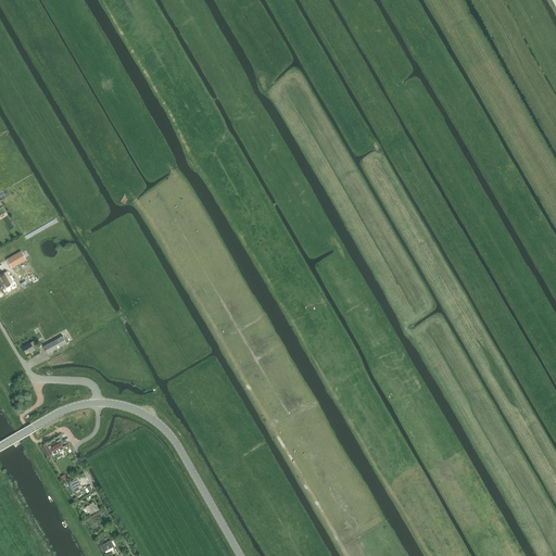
[(22,251),(8,260),(12,267),(26,260),(22,251)]
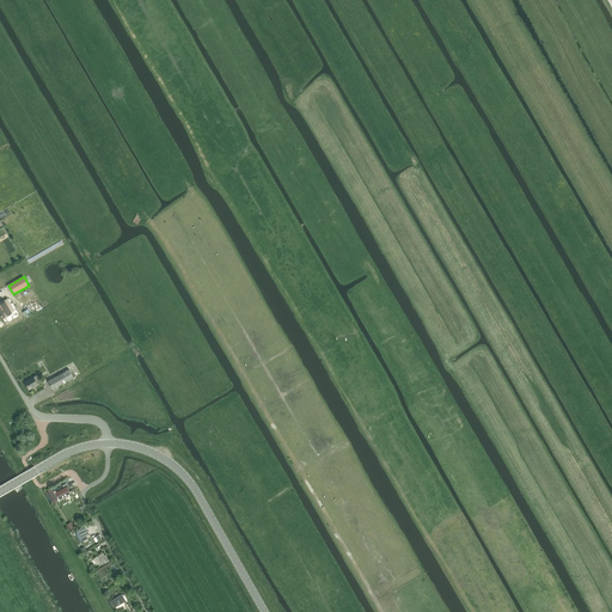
[(4,301),(0,303),(0,313),(2,318),(11,313),(7,306),(11,304),(8,299),(4,301)]
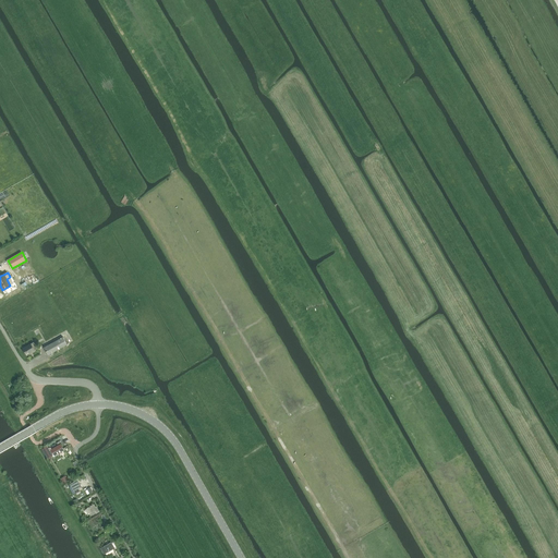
[(63,337),(44,348),(47,352),(48,355),(49,355),(50,354),(68,344),(63,337)]
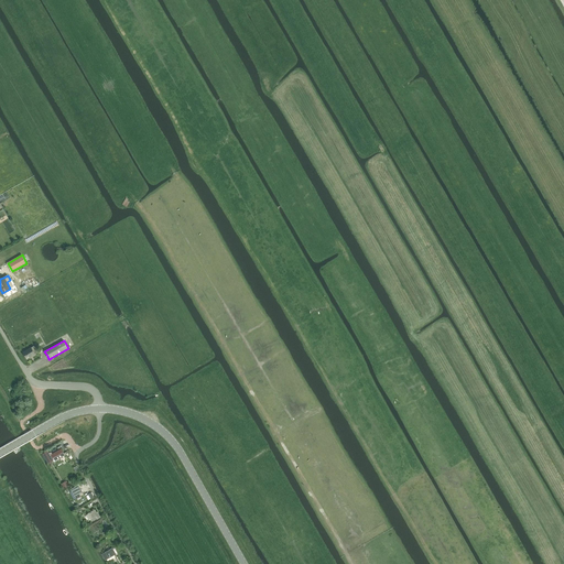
[(26,358),(38,353),(34,346),(23,353),(26,358)]
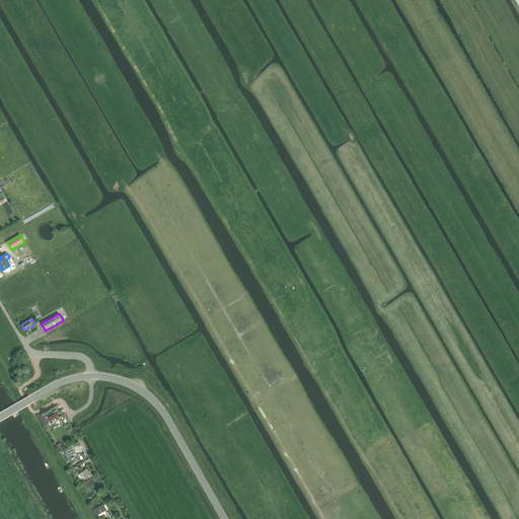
[(56,421),(59,419),(56,414),(49,418),(47,417),(46,418),(44,415),(40,417),(41,418),(45,426),(49,423),(50,422),(51,424),(55,421),(55,422),(56,422),(56,421)]
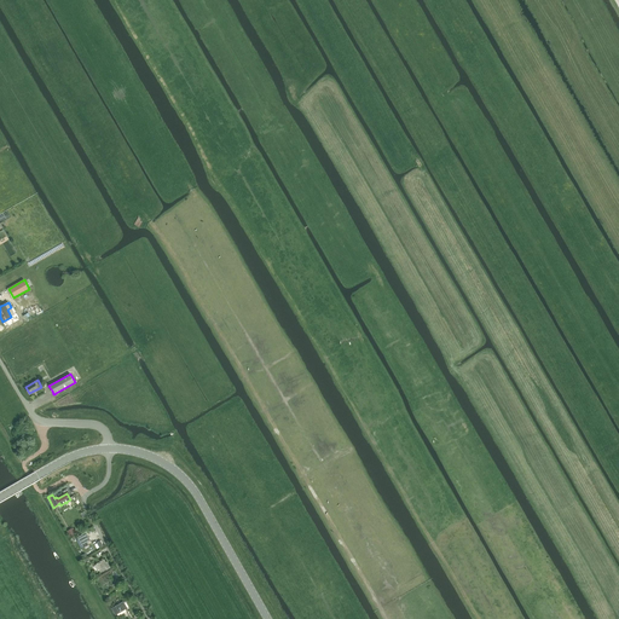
[(79,537),(76,538),(81,549),(84,547),(88,544),(87,542),(91,541),(87,533),(84,536),(82,536),(82,534),(79,537)]
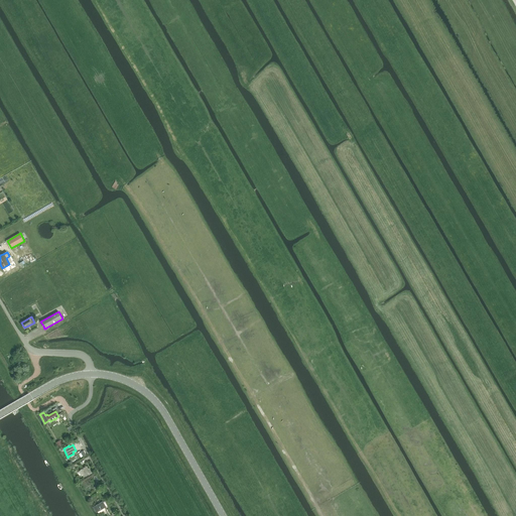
[(87,467),(79,471),(82,476),(84,475),(85,477),(92,473),(91,471),(90,471),(87,467)]
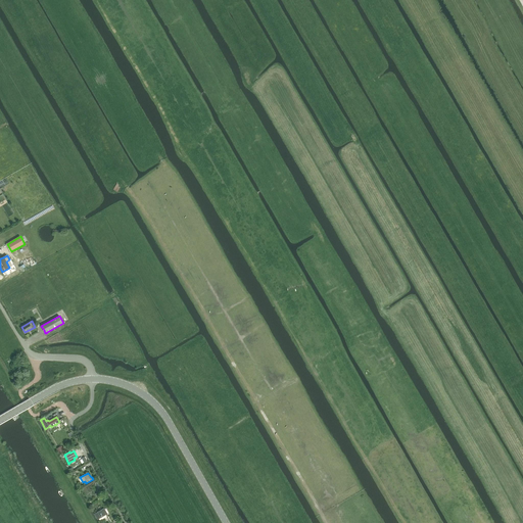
[(98,519),(107,514),(104,509),(95,514),(98,519)]
